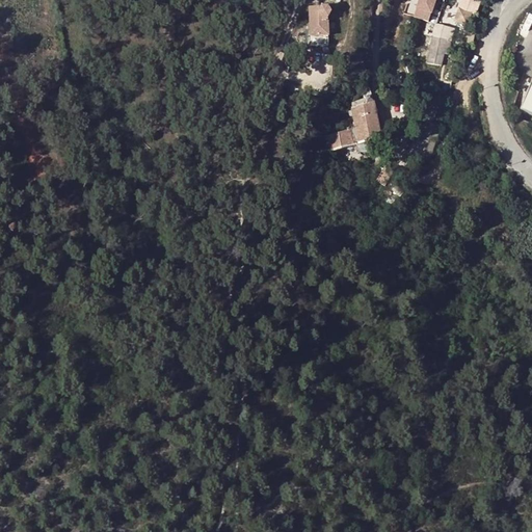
[(432,0),(417,0),(415,11),(430,15),(432,0)]
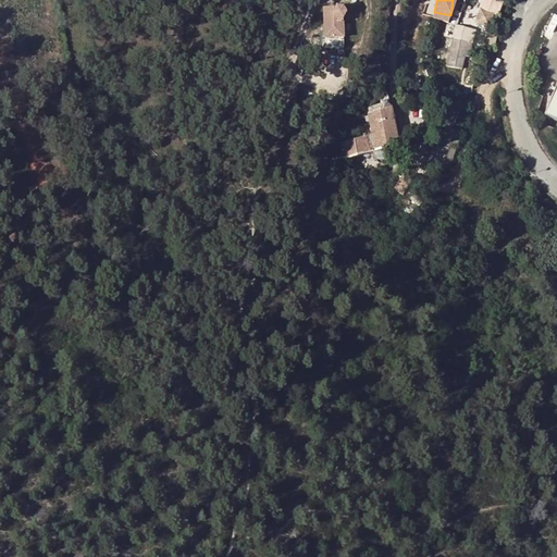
[(335,9),(329,9),(326,14),(331,20),(335,20),(338,14),(335,9)]
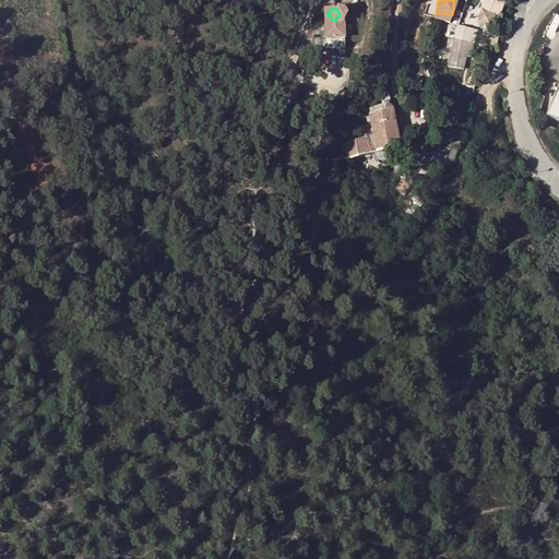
[(491,14),(482,11),(477,21),(488,24),(491,14)]
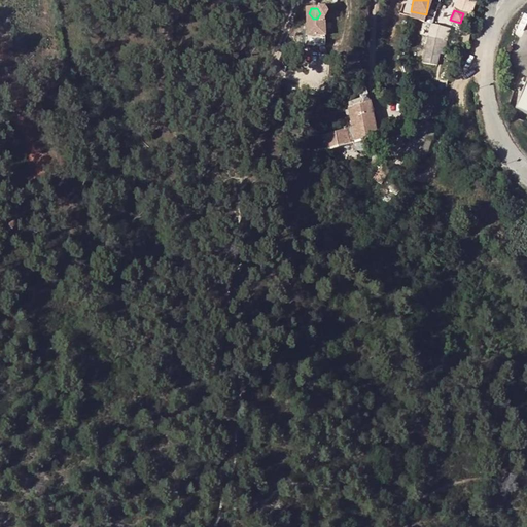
[(411,11),(410,20),(425,23),(426,14),(411,11)]
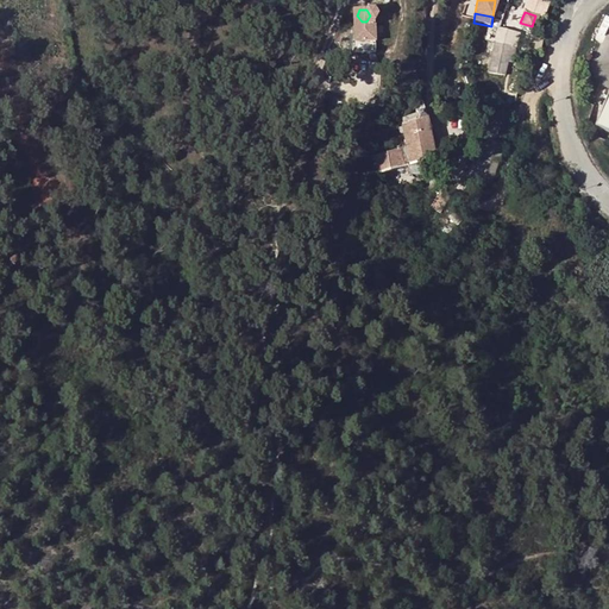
[(519,32),(500,27),(490,73),(503,76),(507,62),(512,63),(519,32)]
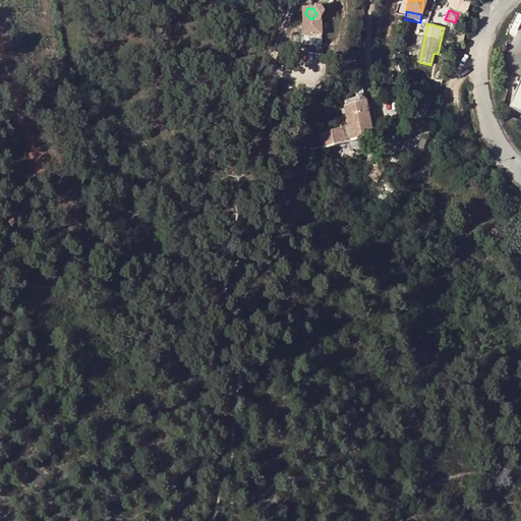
[(464,31),(463,31),(457,30),(453,44),(457,45),(461,45),(464,31)]
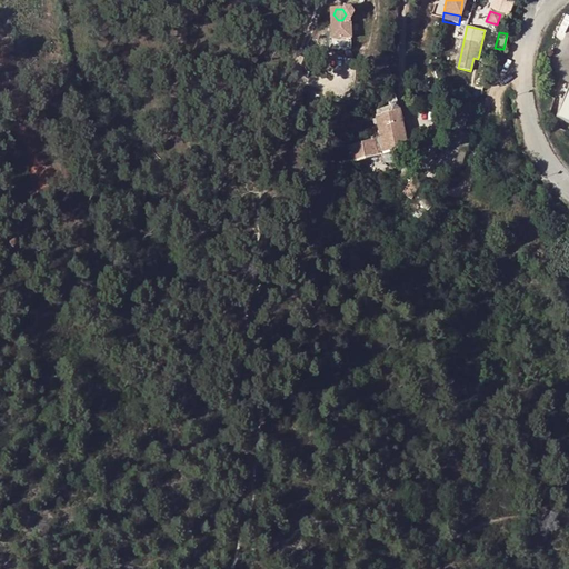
[(389,103),(390,111),(375,116),(378,138),(348,146),(351,162),(405,149),(396,102),(389,103)]
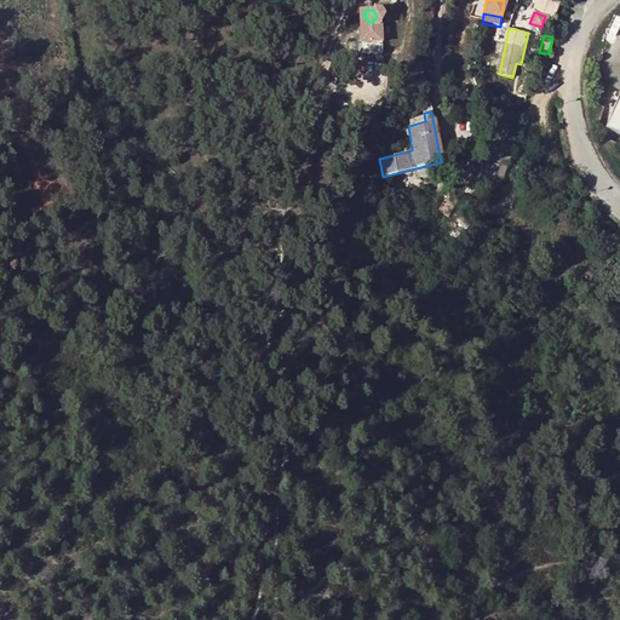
[(400,190),(399,181),(383,183),(385,194),(400,190)]
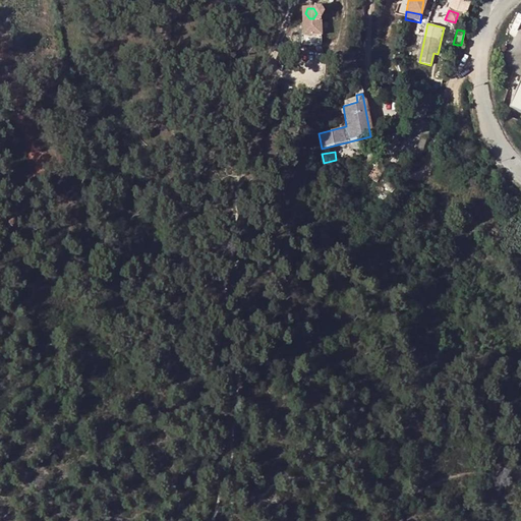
[(374,180),(383,166),(374,162),(367,176),(374,180)]
